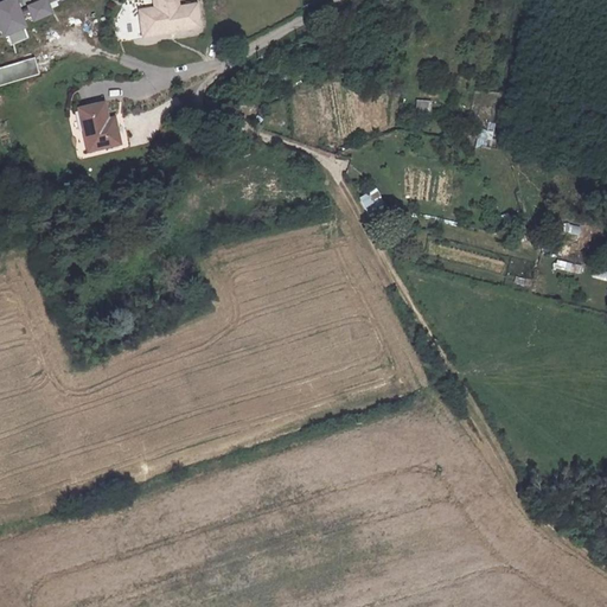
[(36,21),(52,14),(48,4),(57,0),(8,0),(0,4),(0,26),(4,34),(6,33),(12,48),(32,39),(25,21),(29,19),(36,21)]
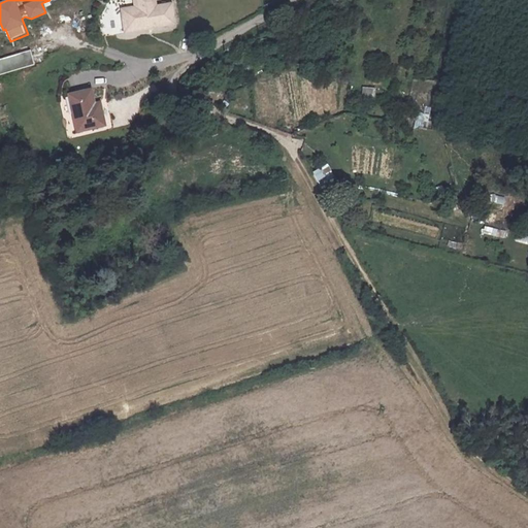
[(133,0),(135,11),(123,13),(125,31),(145,28),(144,25),(158,23),(159,25),(174,23),(171,2),(155,5),(154,0),(133,0)]
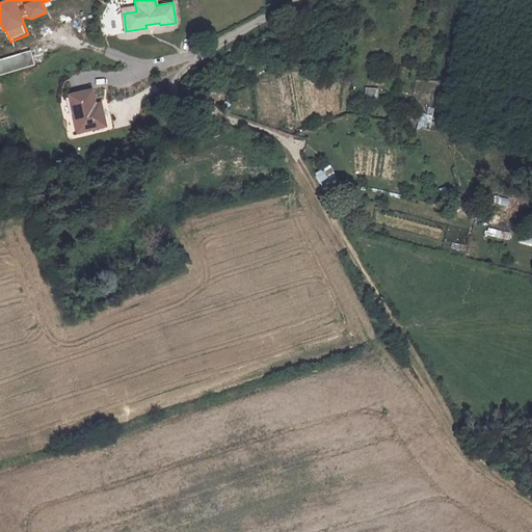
[(0,76),(35,65),(31,51),(0,60),(0,76)]
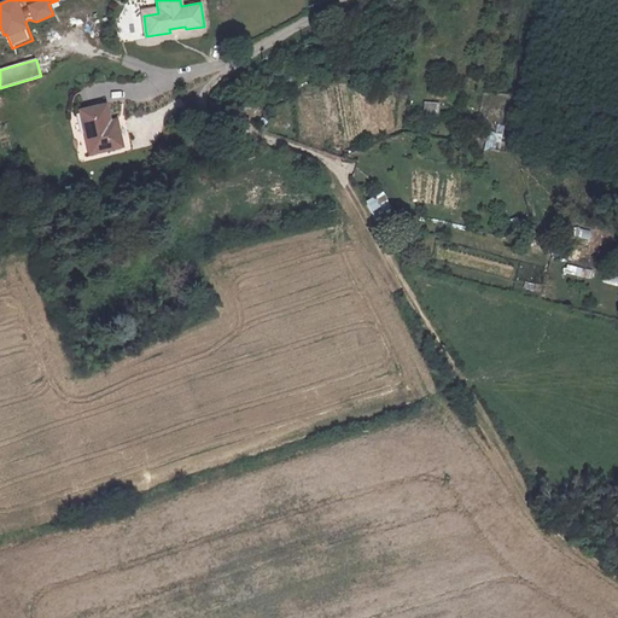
[(423,100),(420,114),(435,116),(437,104),(423,100)]
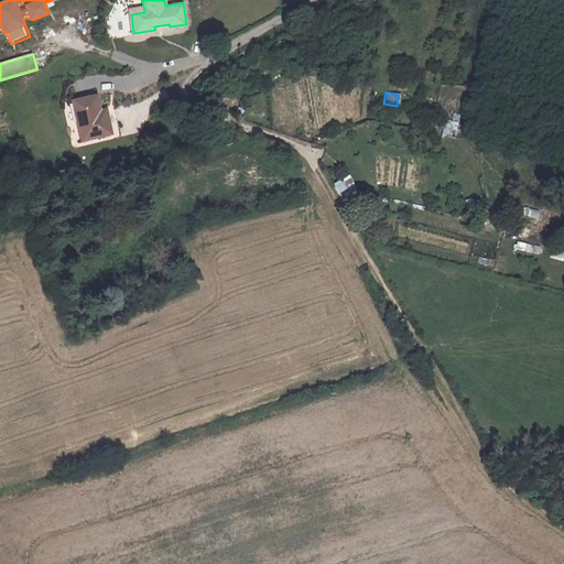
[(97,96),(72,101),(82,141),(111,133),(107,115),(99,116),(98,112),(100,111),(97,96)]
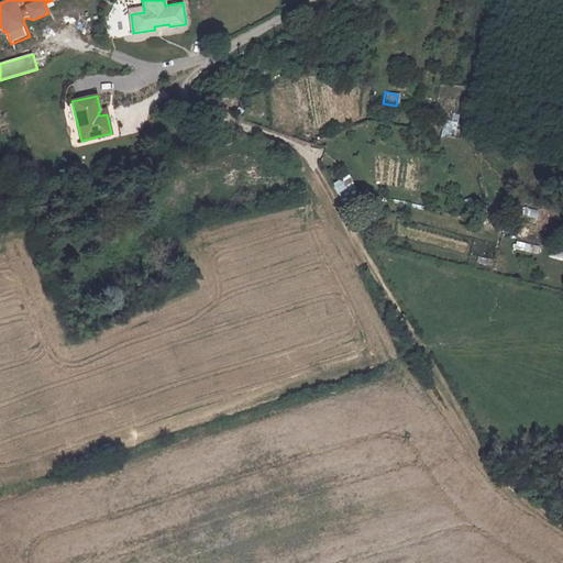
[(350,177),(337,185),(343,197),(356,189),(350,177)]
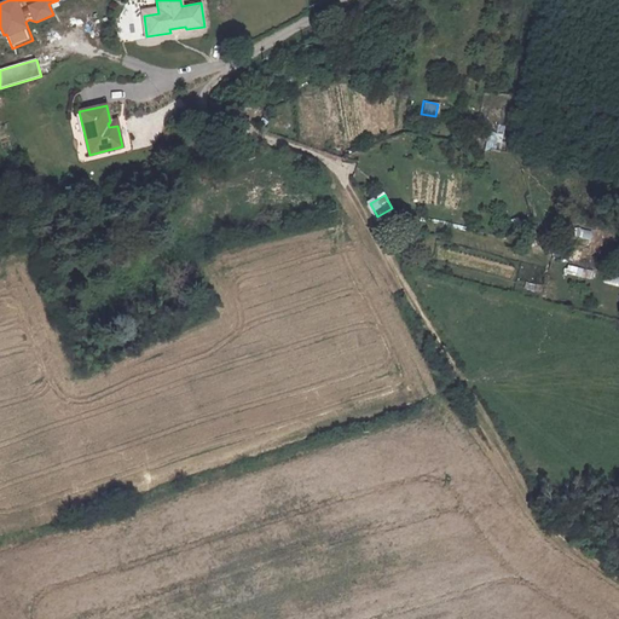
[(601,283),(618,285),(618,278),(602,275),(601,283)]
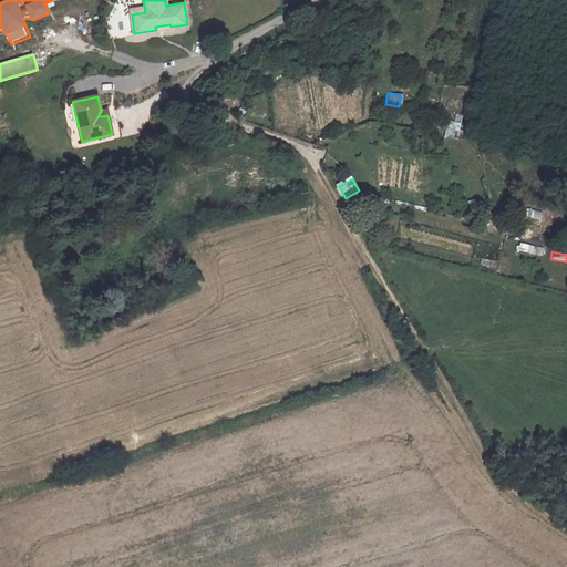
All buildings are outlined.
